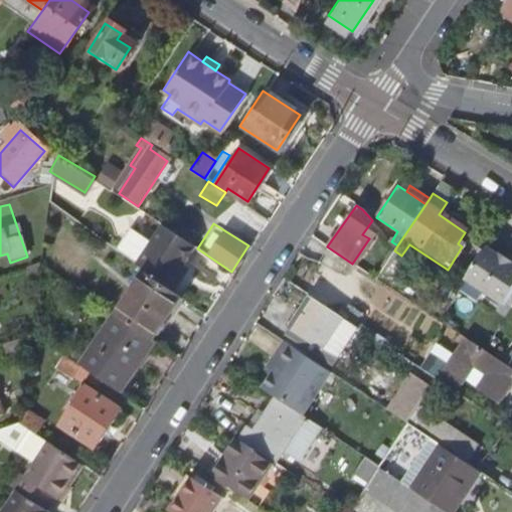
[(161,225),(134,268),(143,273),(169,291),(180,274),(174,271),(191,244),(161,225)]
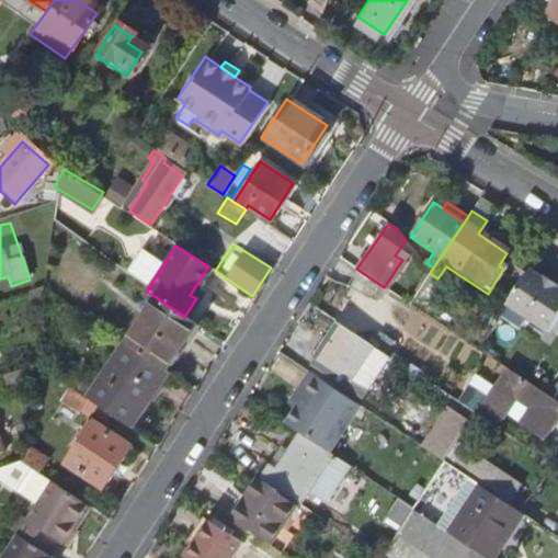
[(530,268),(508,302),(548,329),(557,314),(557,286),(556,285),(557,283),(544,274),(542,276),(530,268)]
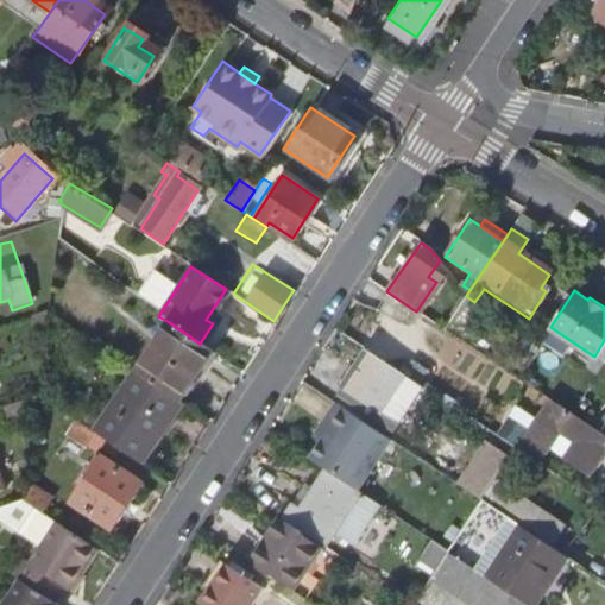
[(169,322),(134,373),(176,401),(177,401),(212,351),(200,344),(169,322)]
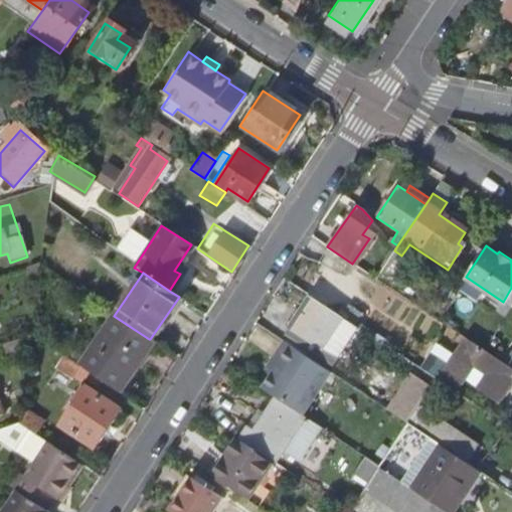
[(311,296),(290,328),(320,348),(335,327),(340,330),(347,320),(311,296)]
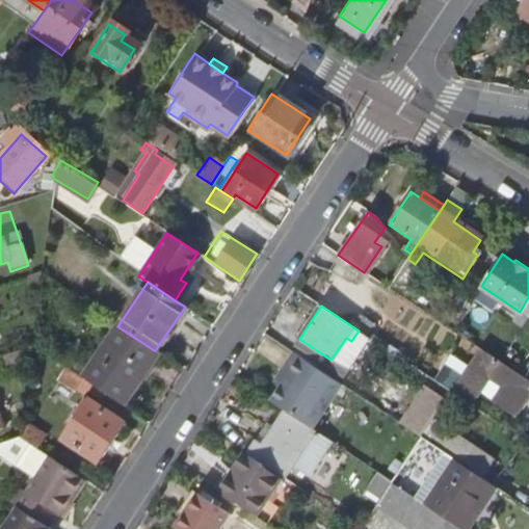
[(114,324),(80,375),(120,401),(154,350),(117,326),(114,324)]
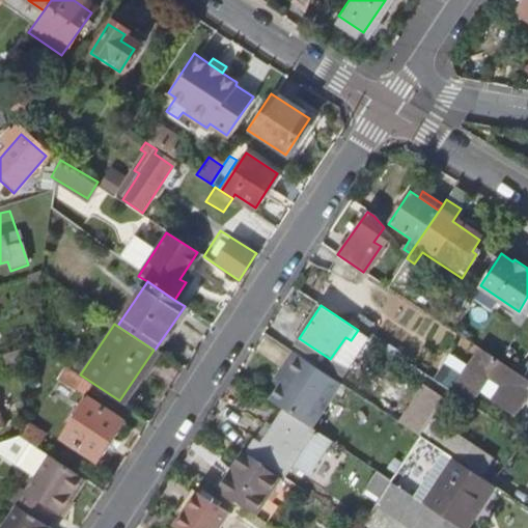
[(477,346),(448,391),(469,405),(488,377),(501,386),(493,400),(516,415),(527,396),(527,379),(515,371),(477,346)]
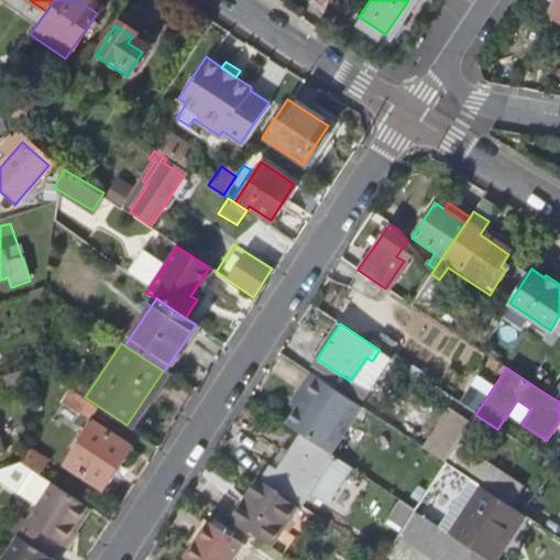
[(361,406),(310,373),(298,392),(305,396),(297,407),(286,425),(302,435),(329,453),(361,406)]
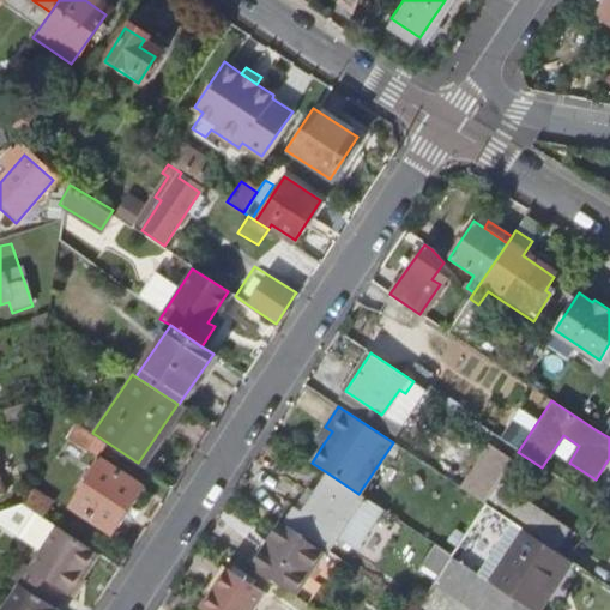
[(73,420),(64,434),(83,446),(92,433),(73,420)]
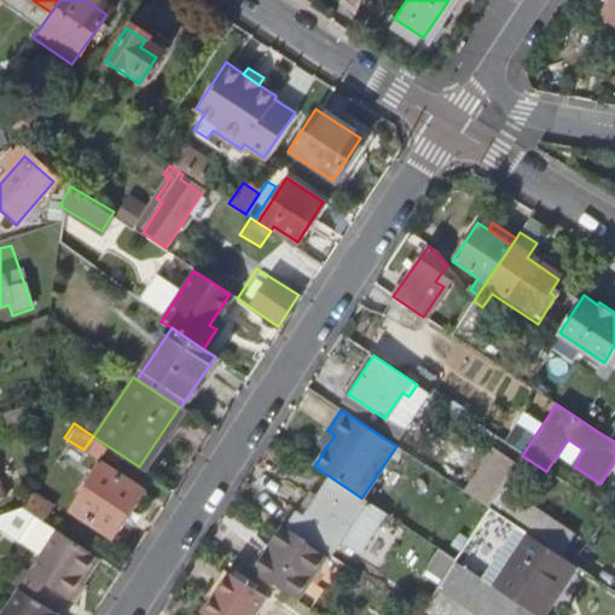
[(335,435),(328,430),(319,442),(326,447),(335,435)]
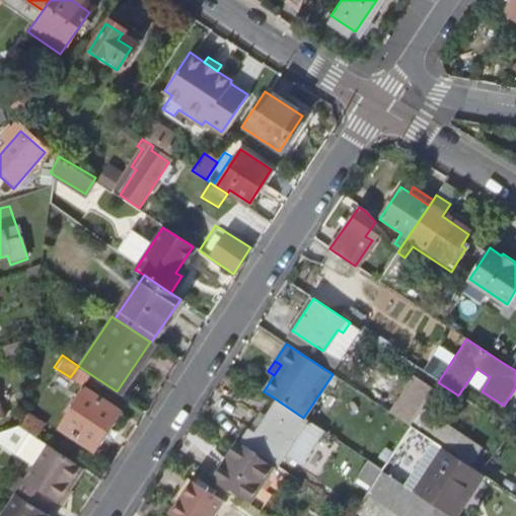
[(83,386),(58,425),(92,448),(118,410),(83,386)]
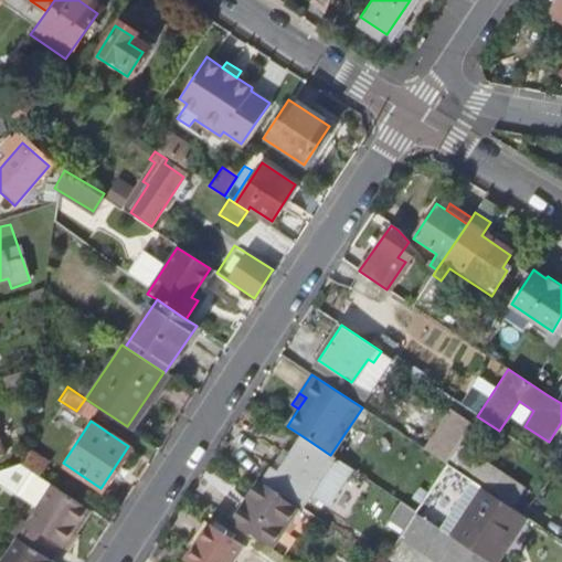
[(303,436),(277,475),(271,470),(261,483),(277,494),(299,509),(333,457),(330,455),(303,436)]
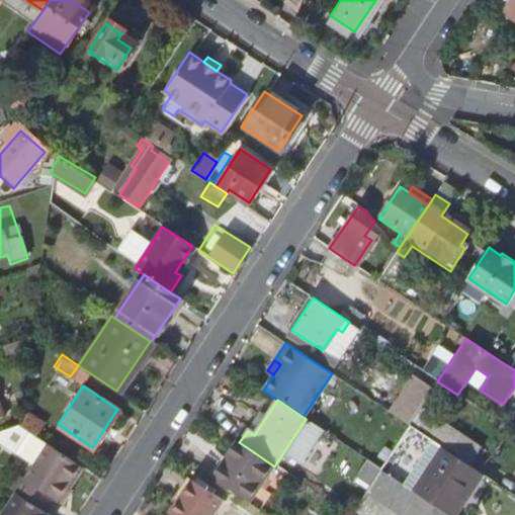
[(446,448),(484,474),(511,492),(514,485),(514,467),(421,406),(409,424),(446,448)]
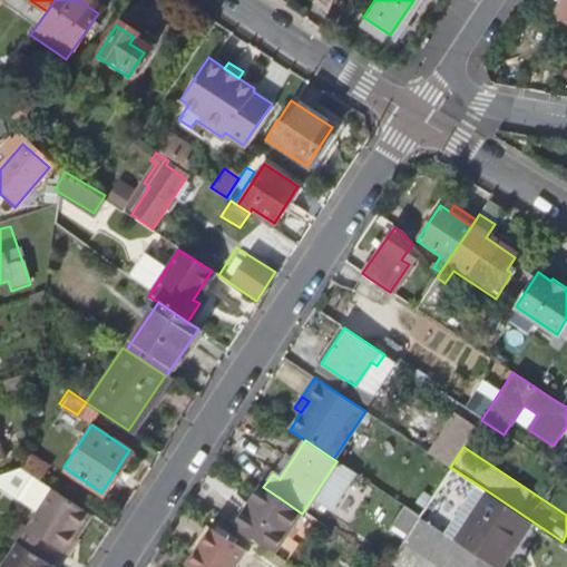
[(20,467),(36,478),(44,466),(28,455),(20,467)]
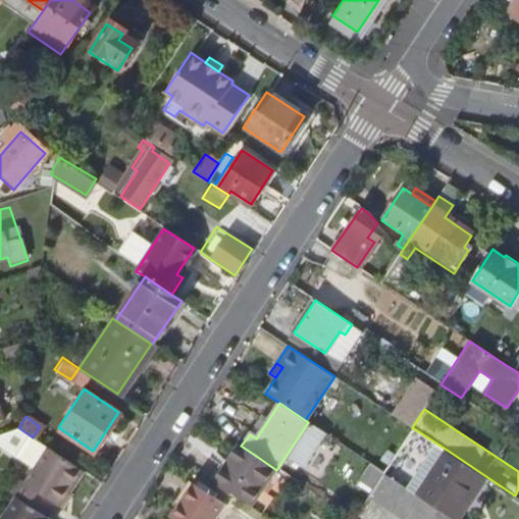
[(0,446),(33,468),(24,481),(17,477),(9,491),(14,496),(42,514),(51,501),(58,505),(82,469),(33,437),(18,427),(0,432),(0,446)]
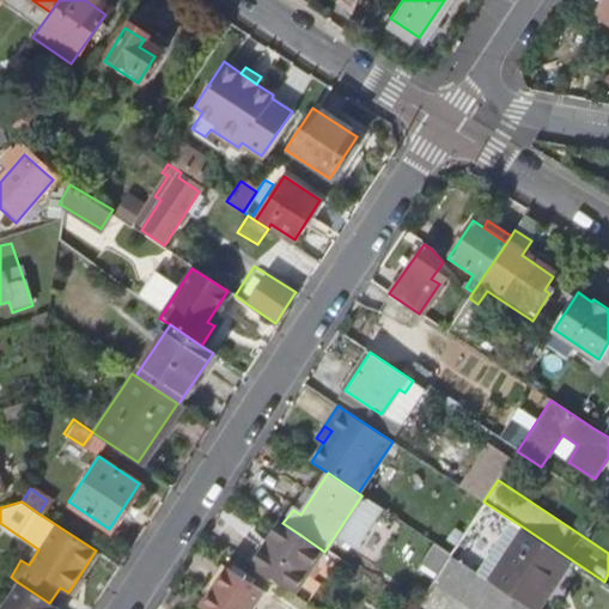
[(255,574),(269,584),(272,580),(293,594),(309,570),(316,574),(321,566),(314,561),(320,553),(298,540),(300,535),(282,523),(279,521),(250,565),(259,570),(255,574)]
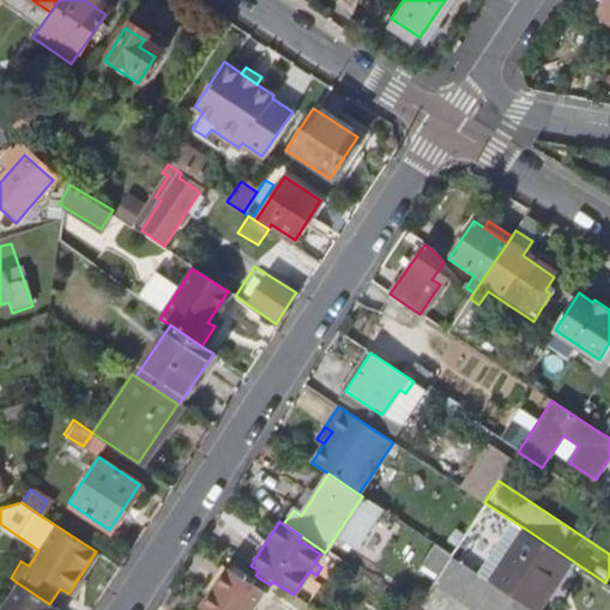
[(529,531),(494,583),(535,609),(541,609),(573,561),(529,531)]
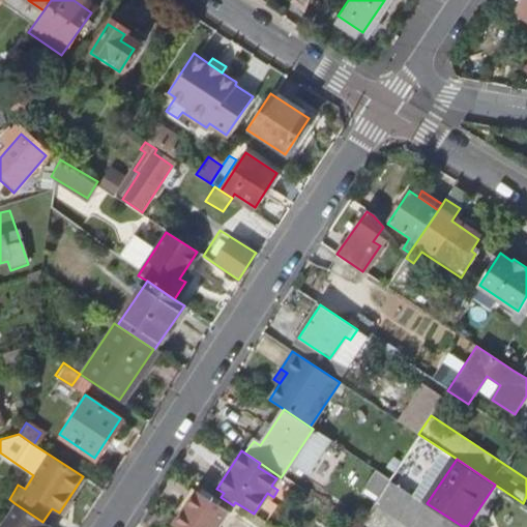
[(374,501),(412,526),(462,526),(427,503),(388,479),(374,501)]
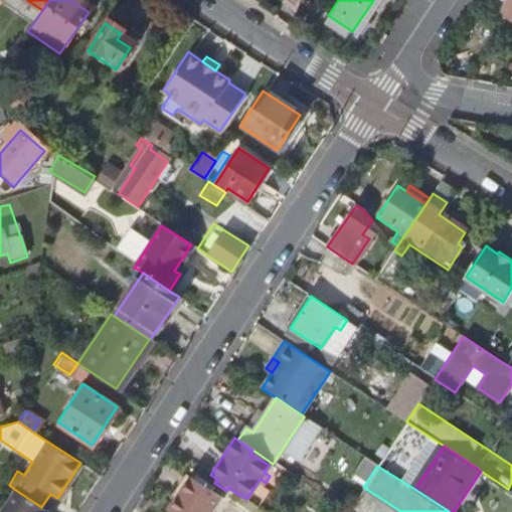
[(189,477),(167,510),(170,511),(208,511),(219,496),(189,477)]
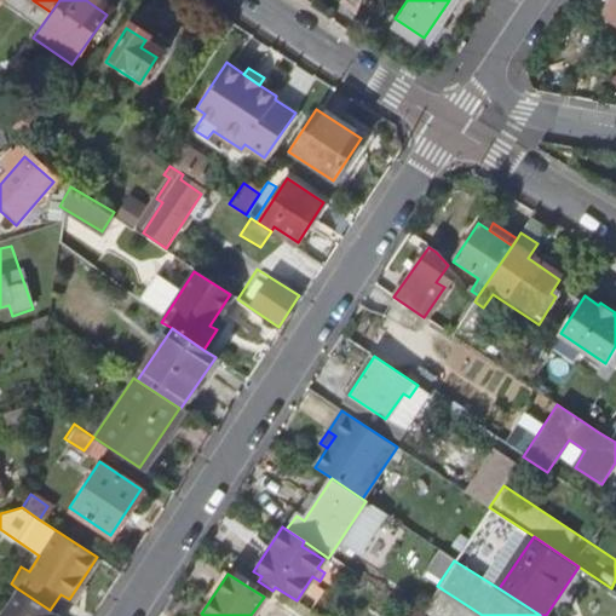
[(17,588),(0,611),(0,615),(57,615),(58,615),(50,610),(17,588)]
